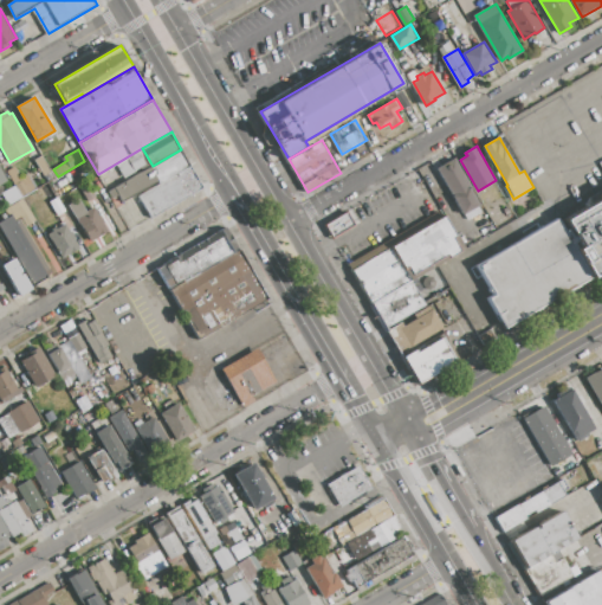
[(160,182),(159,180),(124,200),(116,187),(153,166),(181,149),(191,165),(160,182)]
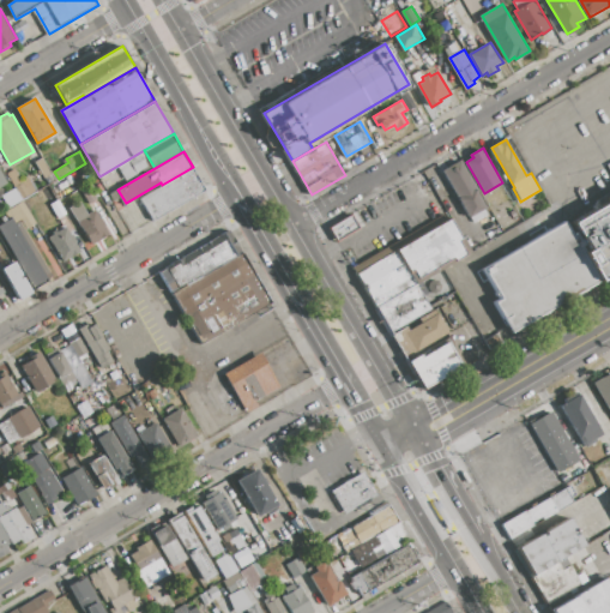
[(37,162),(44,157),(54,174),(47,178),(46,175),(41,178),(37,170),(42,168),(37,162)]
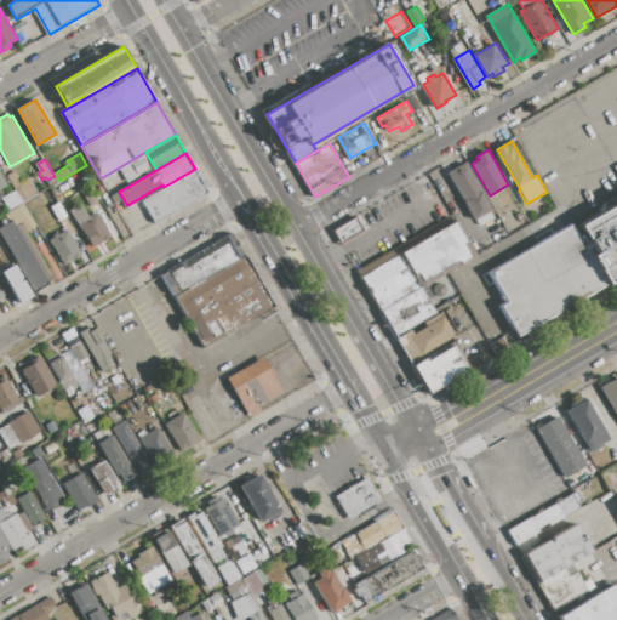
[(450,171),(457,168),(458,170),(462,168),(460,165),(466,163),(493,209),(476,219),(450,171)]
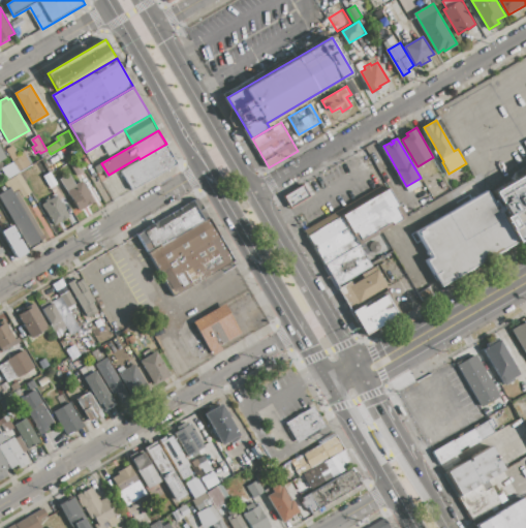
[(121,171),(140,159),(166,144),(178,162),(132,189),(121,171)]
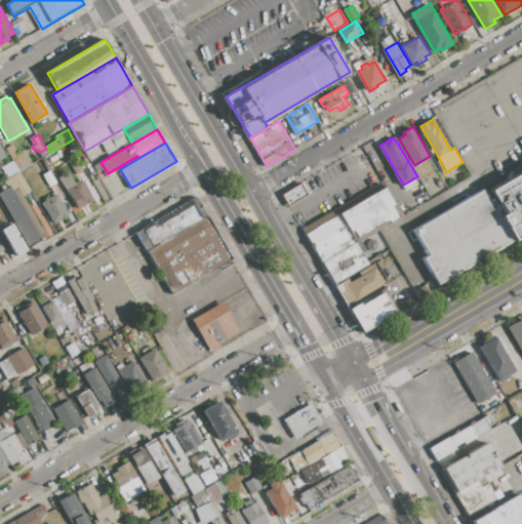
[(8,148),(13,145),(27,166),(22,169),(8,148)]
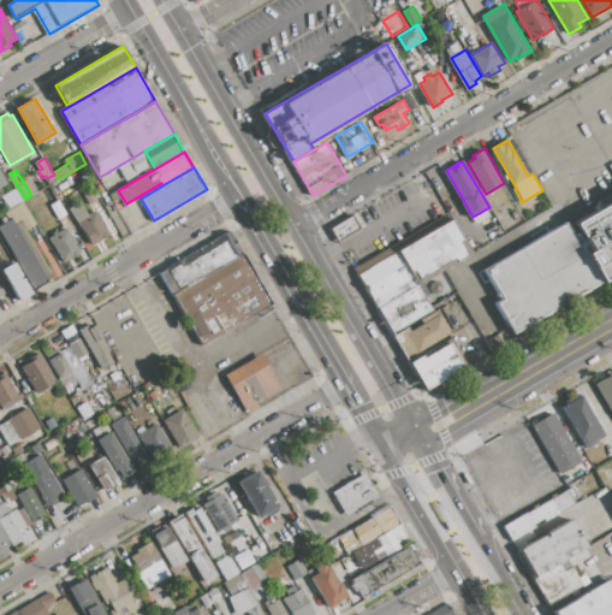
[(77,191),(91,184),(100,199),(91,205),(89,201),(84,203),(77,191)]
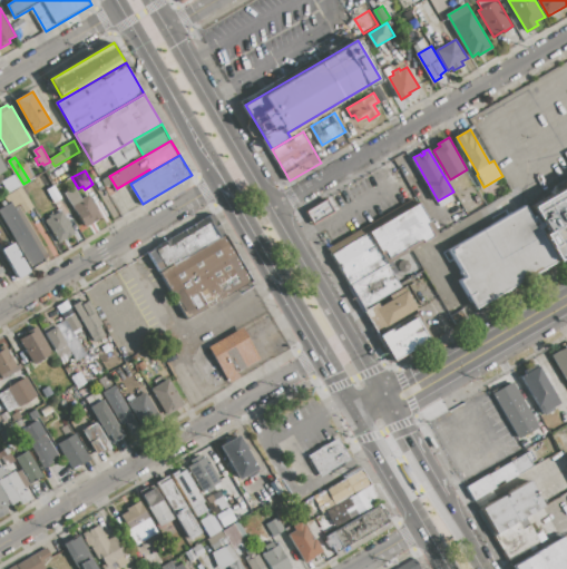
[(544,234),(548,232),(534,206),(566,188),(566,184),(566,256),(559,261),(544,234)]
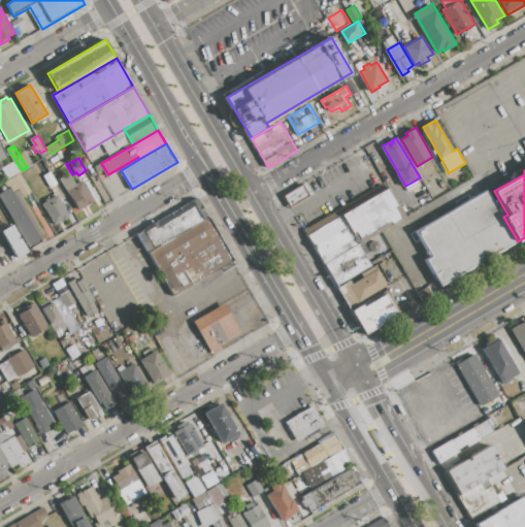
[(44,175),(52,171),(59,184),(52,187),(44,175)]
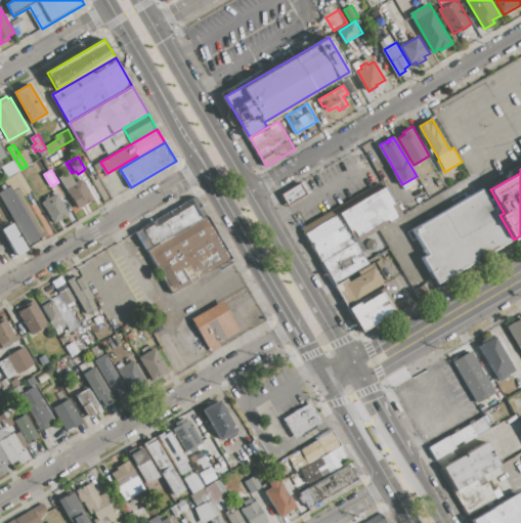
[(60,176),(70,171),(76,182),(84,178),(96,199),(80,209),(60,176)]
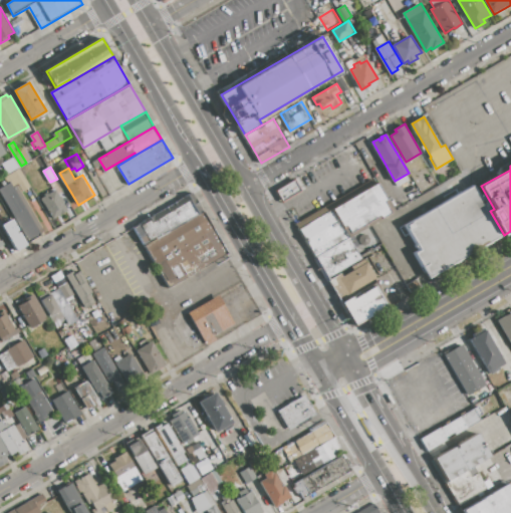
[(276,189),(283,202),(302,191),(295,179),(276,189)]
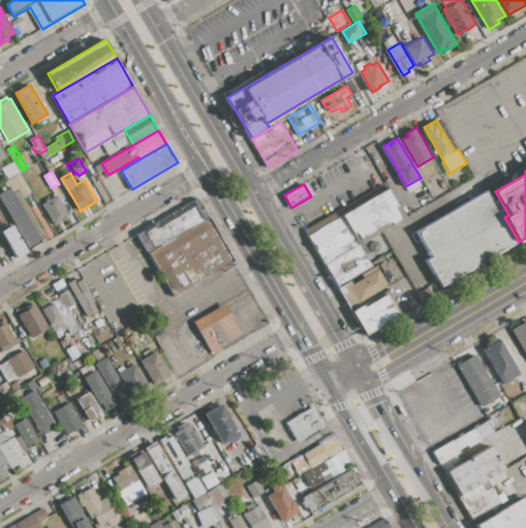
[(0,192),(11,186),(43,242),(32,248),(0,192)]
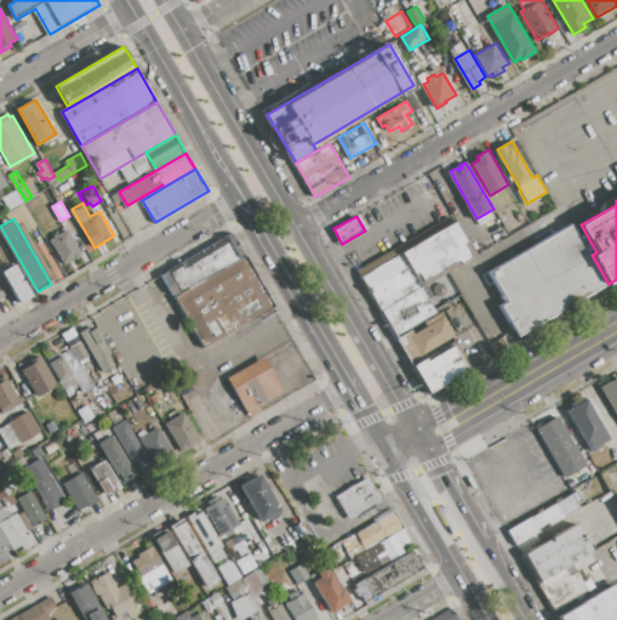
[(423,286),(382,310),(363,276),(458,220),(478,254),(423,286)]
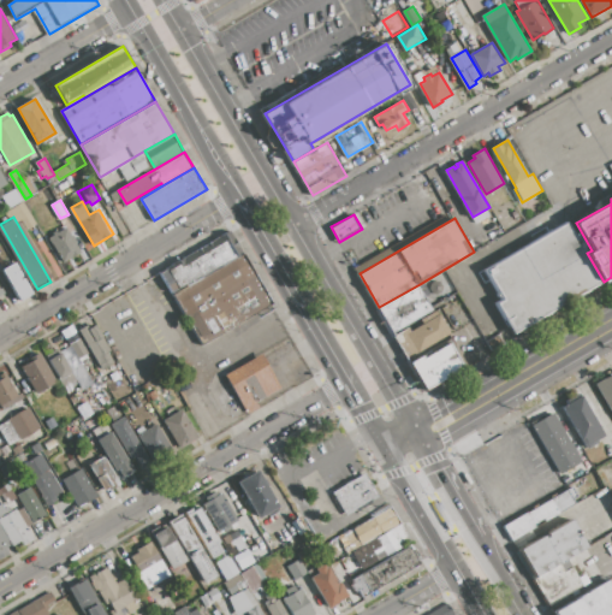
[(482,272),(569,222),(587,253),(604,282),(515,333),(497,302),(504,299),(493,281),(488,283),(482,272)]
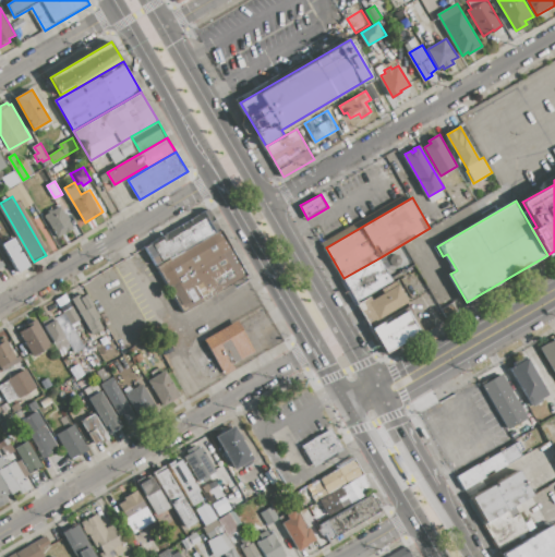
[(46,214),(60,206),(73,228),(59,237),(46,214)]
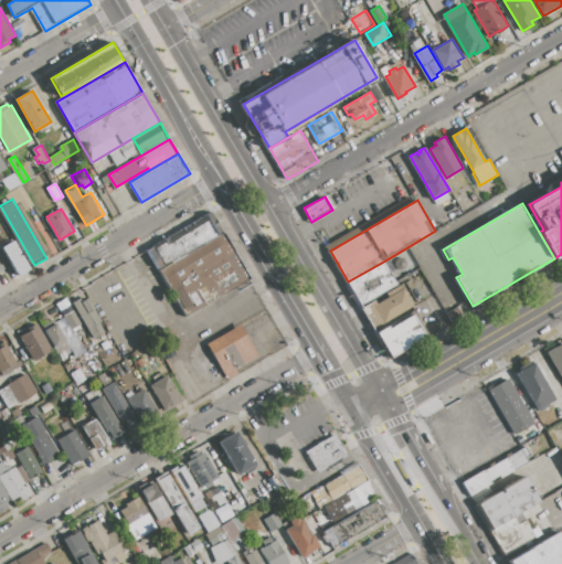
[(147,249),(212,211),(224,231),(158,269),(147,249)]
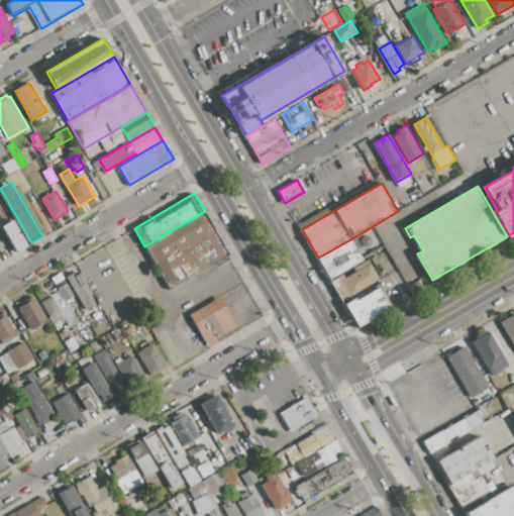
[(205,211),(230,254),(170,290),(144,246),(205,211)]
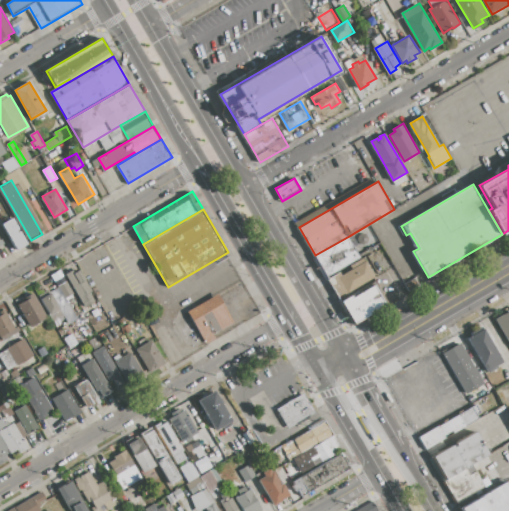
[(22,238),(12,218),(3,222),(14,242),(22,238)]
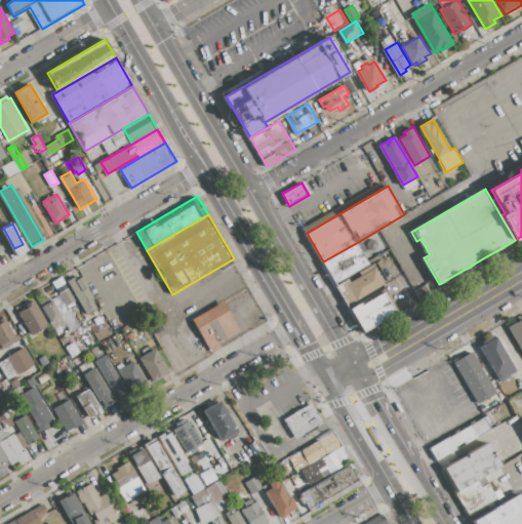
[(323,262),(358,242),(370,264),(336,283),(323,262)]
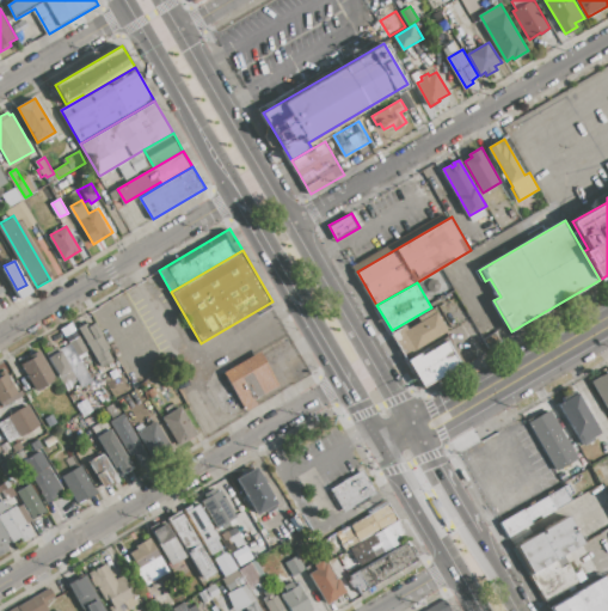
[(393,334),(406,325),(409,329),(438,312),(449,331),(407,356),(393,334)]
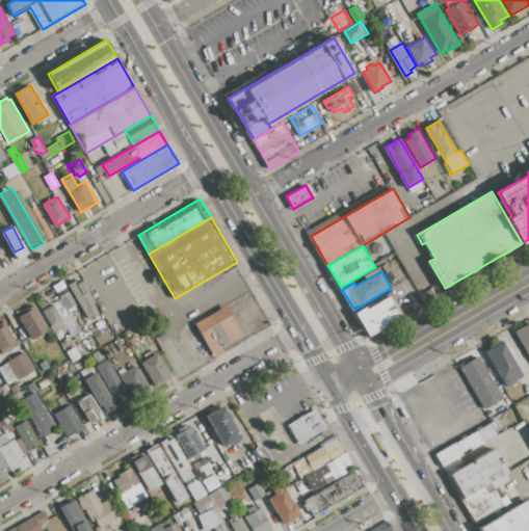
[(70,285),(77,281),(78,283),(84,280),(97,300),(95,304),(99,313),(89,318),(70,285)]
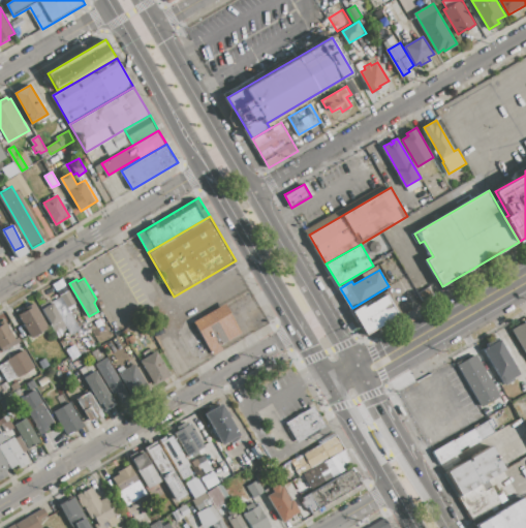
[(55,285),(64,280),(69,290),(76,303),(69,307),(61,294),(60,294),(55,285)]
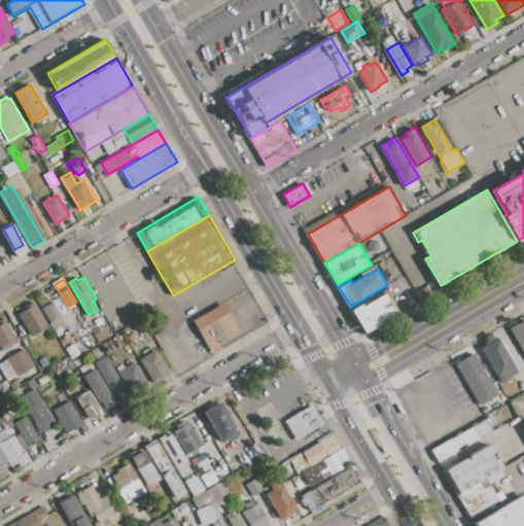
[(353,312),(386,292),(399,314),(365,334),(353,312)]
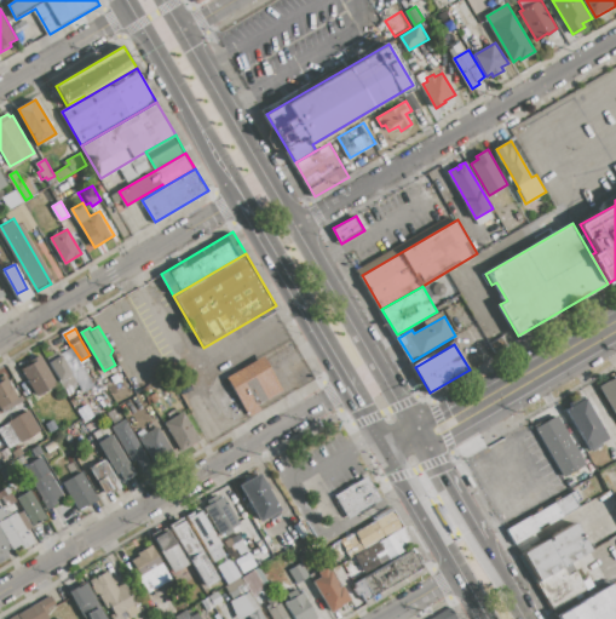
[(64,350),(70,347),(79,360),(72,364),(64,350)]
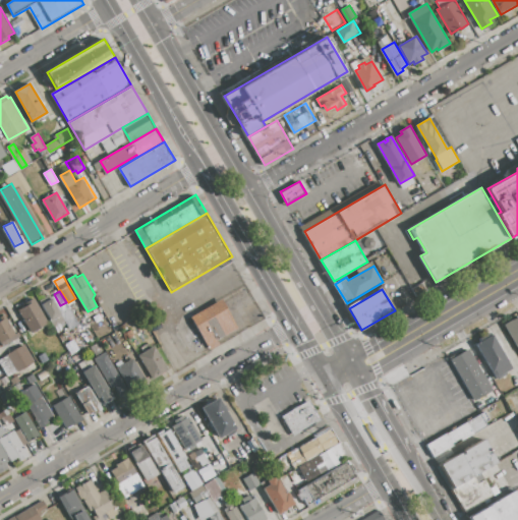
[(19,309),(30,303),(29,301),(37,297),(51,321),(33,332),(19,309)]
